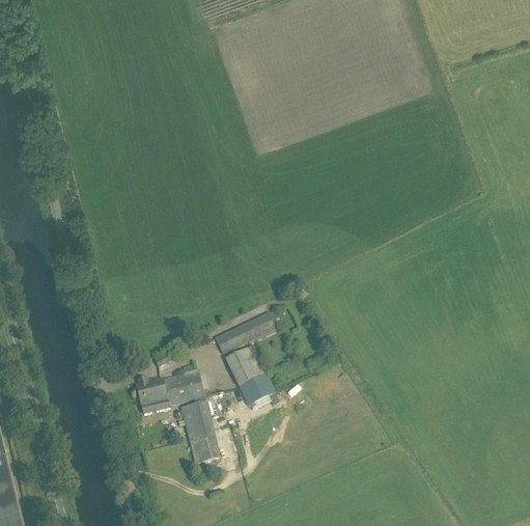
[(252,340),(277,328),(269,309),(215,334),(223,352),(251,338),(252,340)]
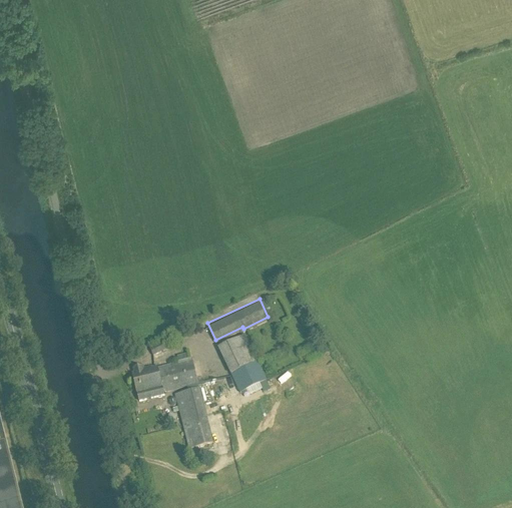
[(229,371),(230,371),(239,390),(267,377),(257,358),(244,332),(217,344),(229,371)]
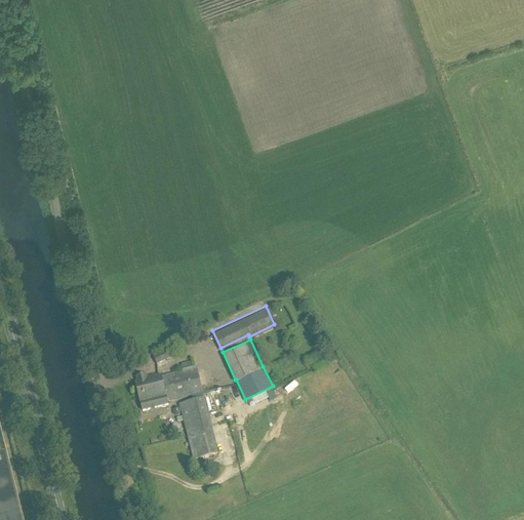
[(152,352),(157,360),(168,355),(165,347),(152,352)]
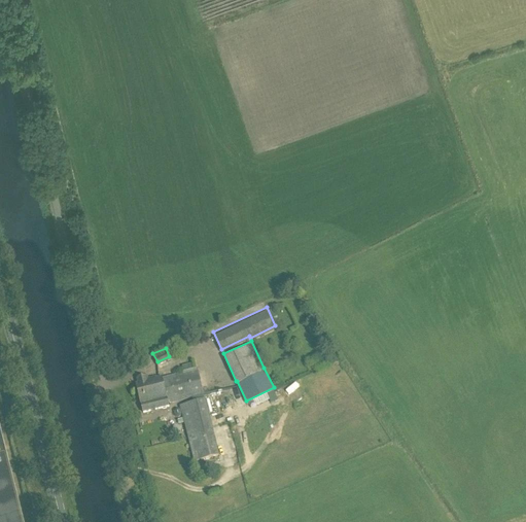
[(137,380),(135,380),(142,409),(168,403),(168,398),(202,390),(196,363),(180,368),(181,369),(146,377),(145,373),(136,375),(137,380)]
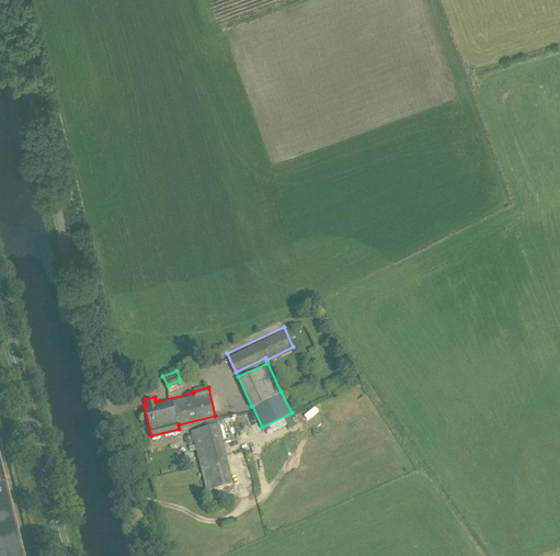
[(217,422),(192,429),(192,430),(193,437),(198,458),(206,488),(208,487),(231,481),(225,452),(217,422)]
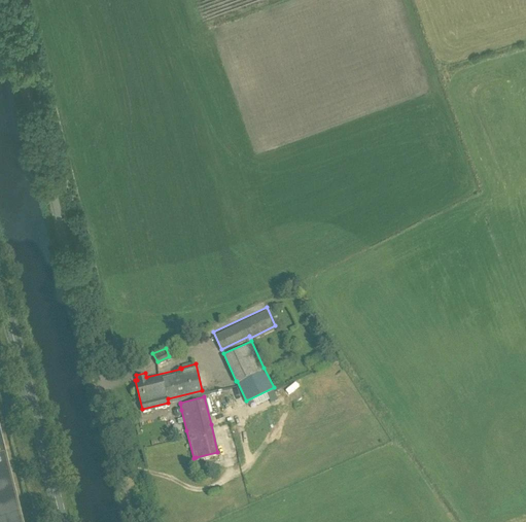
[(0,521),(21,521),(0,437),(0,521)]
